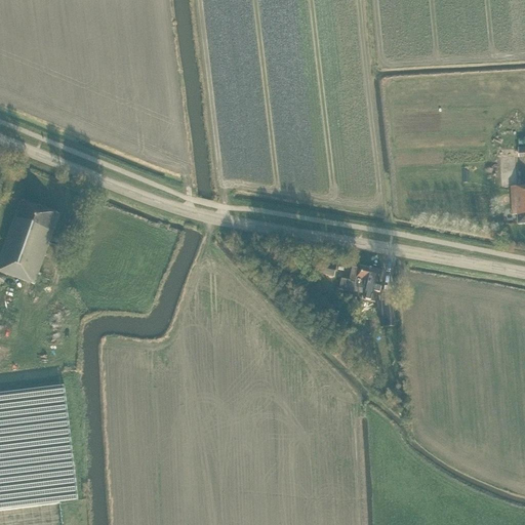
[(524,187),(518,188),(511,188),(511,189),(512,215),(517,215),(518,225),(524,224),(524,187)]
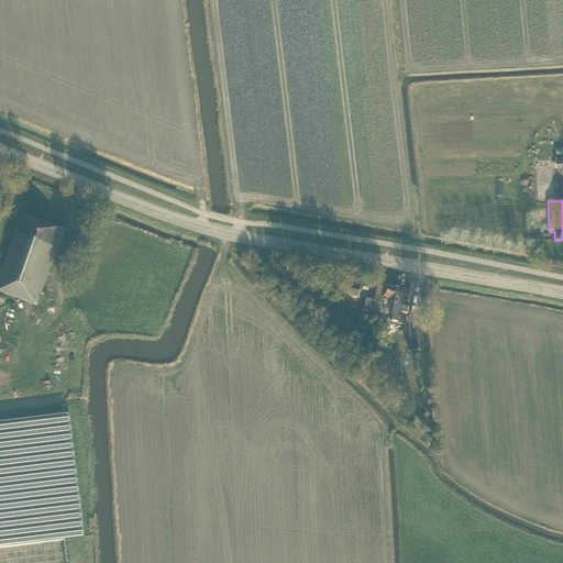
[(31,219),(22,216),(0,277),(0,293),(36,306),(64,230),(55,227),(31,219)]
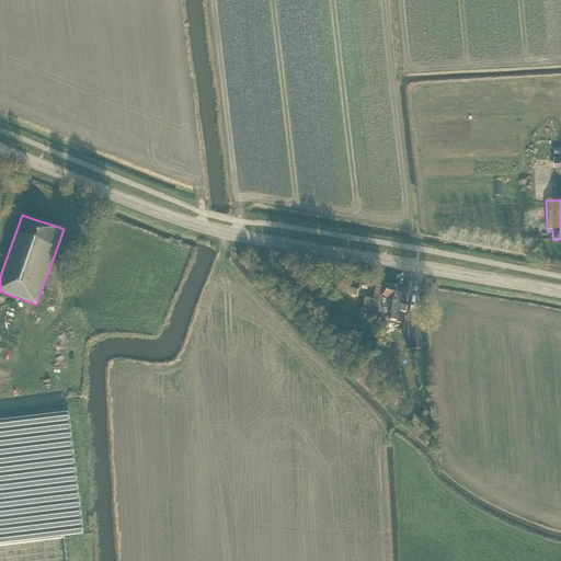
[(341,294),(356,297),(359,285),(343,283),(341,294)]
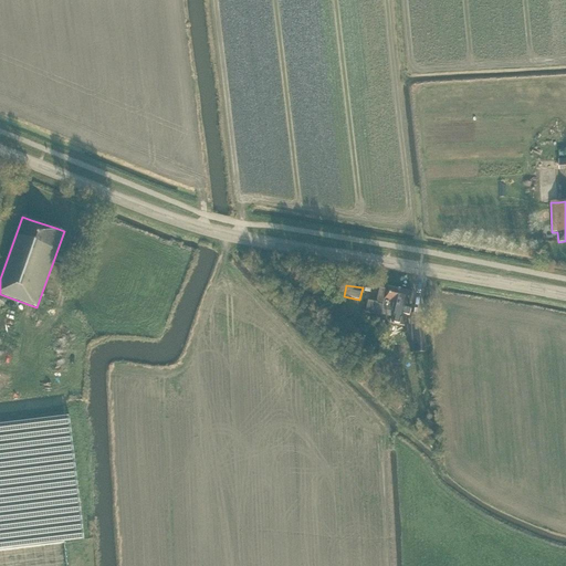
[(395,307),(399,290),(387,286),(386,290),(385,300),(386,301),(386,302),(388,303),(387,306),(395,307)]
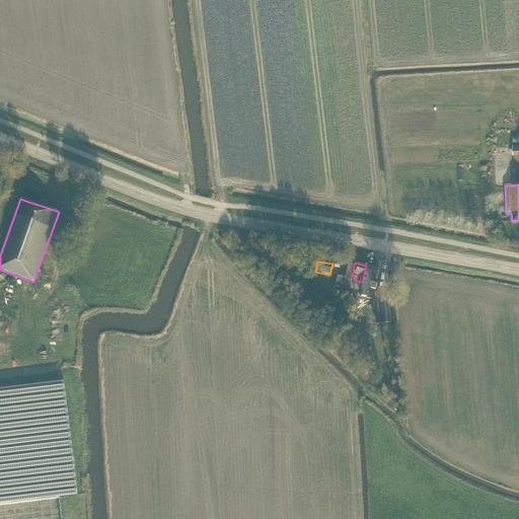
[(335,288),(349,291),(353,275),(354,266),(348,265),(345,278),(337,277),(335,288)]
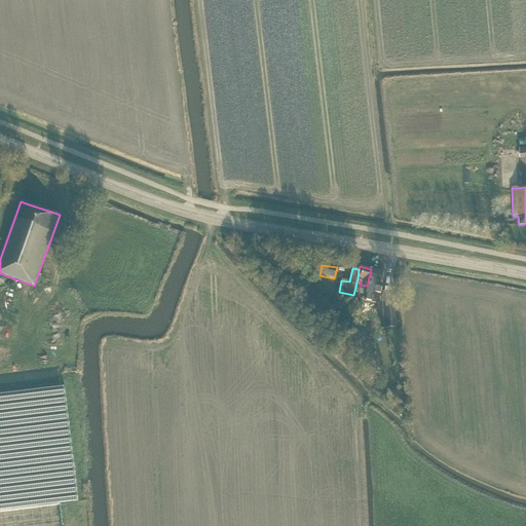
[(367,286),(367,288),(366,291),(377,293),(378,290),(382,271),(371,269),(367,286)]
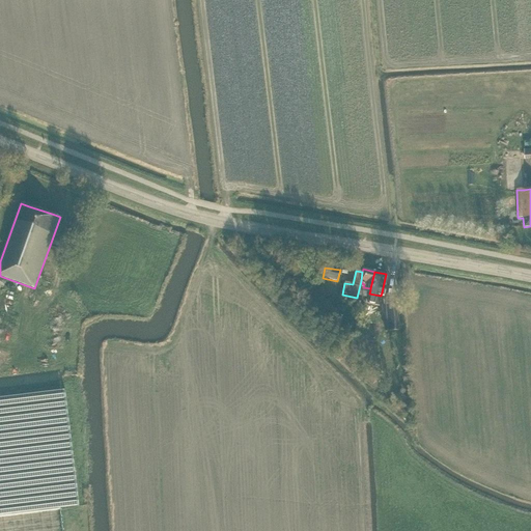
[(384,306),(383,306),(385,333),(394,332),(393,326),(398,326),(396,305),(384,306)]
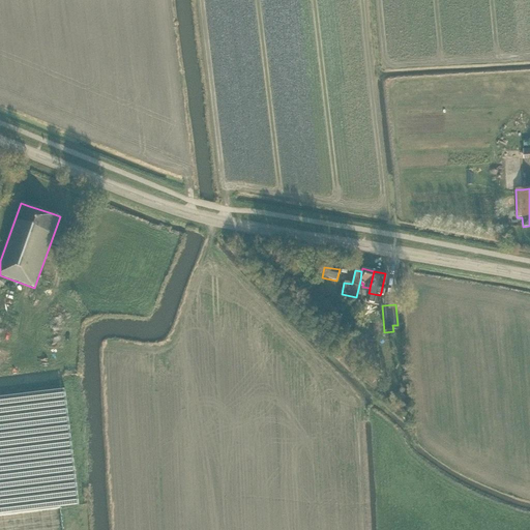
[(0,529),(62,529),(60,509),(79,506),(79,505),(65,390),(0,398),(0,529)]
